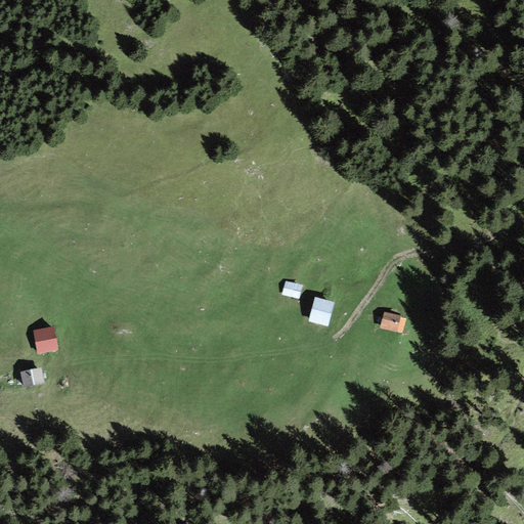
[(302,286),(286,281),(282,296),(299,299),(302,286)]
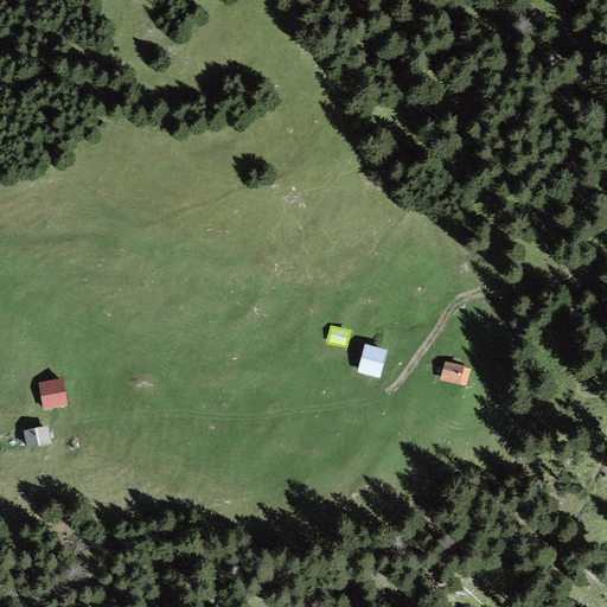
[(388,351),(365,344),(357,371),(378,378),(388,351)]
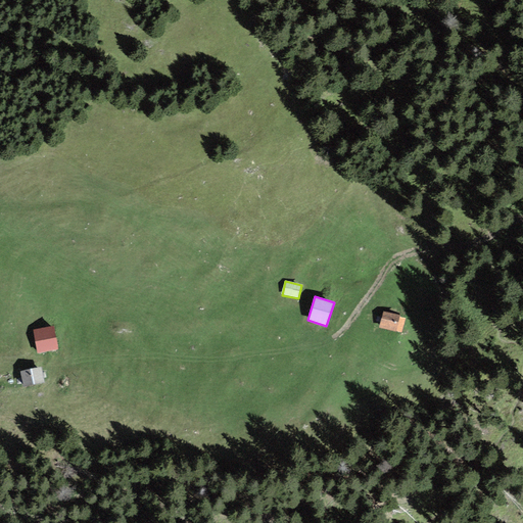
[(399,319),(384,314),(380,327),(395,332),(399,319)]
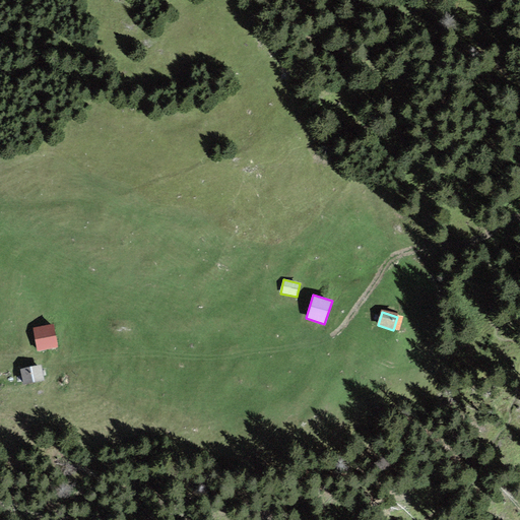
[(52,323),(34,328),(39,351),(57,346),(52,323)]
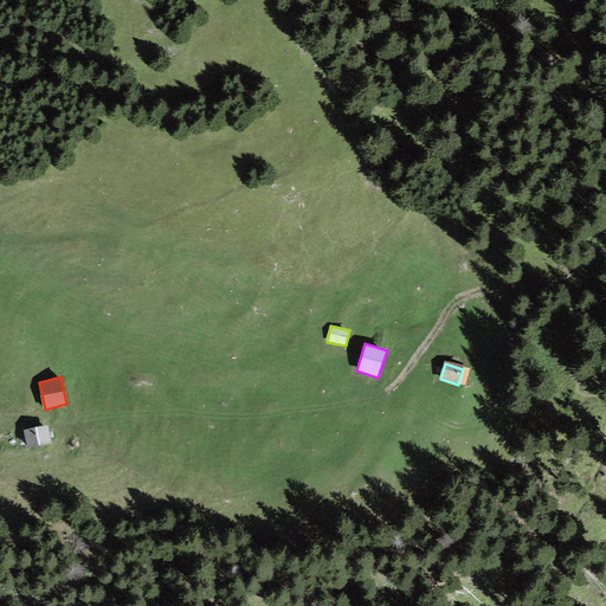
[(46,426),(24,431),(28,449),(50,443),(46,426)]
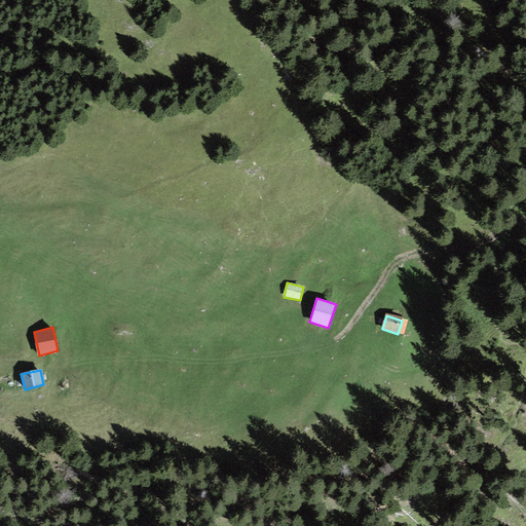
All buildings are outlined.
